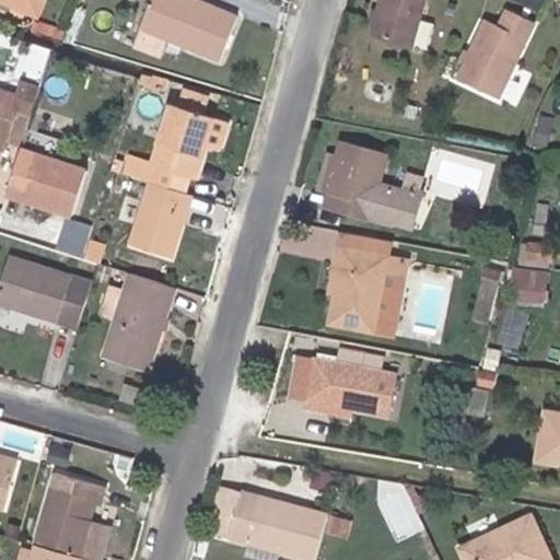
[(44,0),(0,0),(0,1),(37,16),(44,0)]
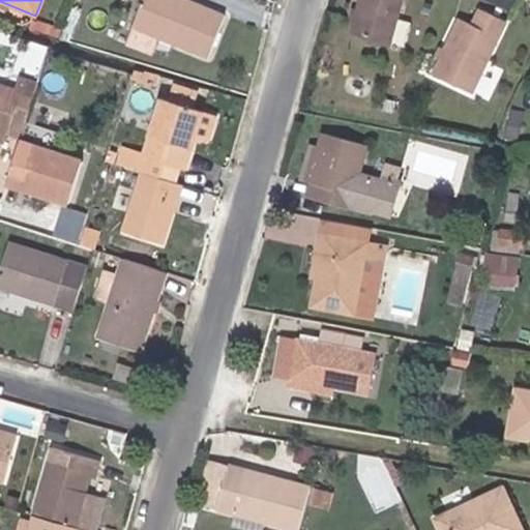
[(225,17),(185,0),(143,0),(126,43),(153,54),(159,38),(208,57),(225,17)]
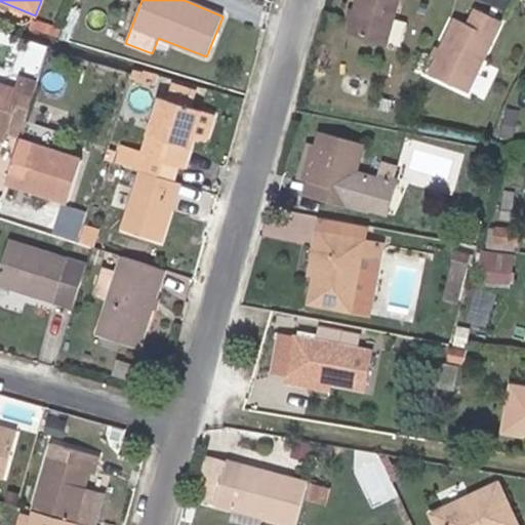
[(387,44),(399,0),(356,0),(354,9),(351,19),(348,33),(387,44)]
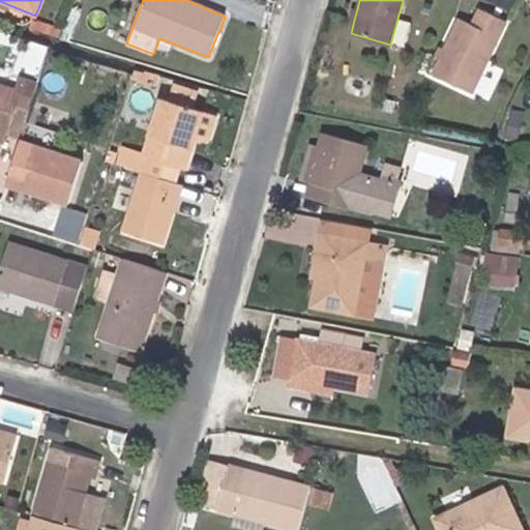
[(354,20),(357,9),(351,8),(349,19),(354,20)]
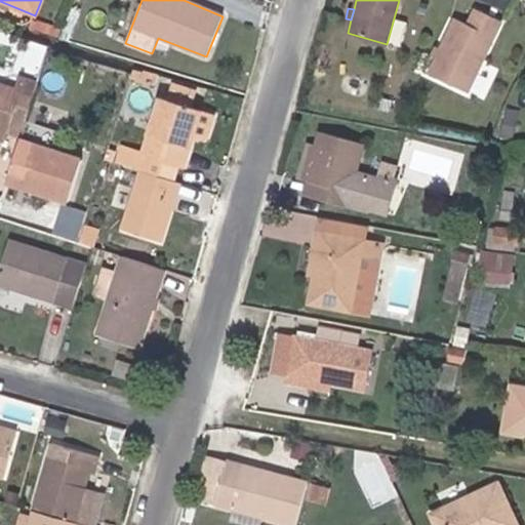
[(494,37),(501,22),(474,8),(466,24),(494,37)]
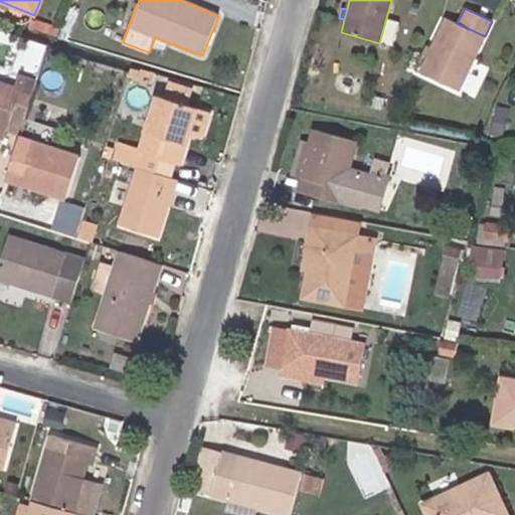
[(459,91),(485,36),(457,23),(447,17),(433,47),(427,58),(420,72),(459,91)]
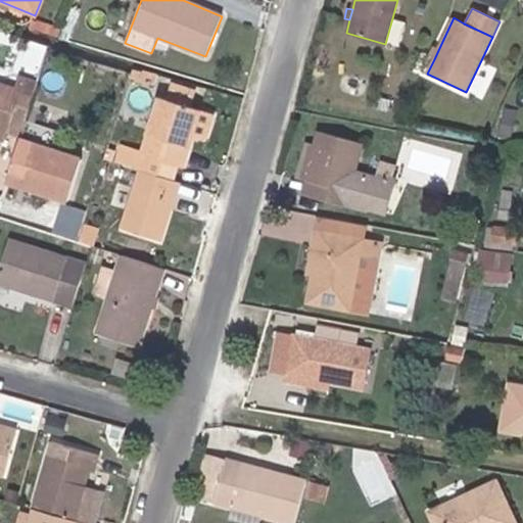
[(434,59),(439,48),(433,46),(428,56),(434,59)]
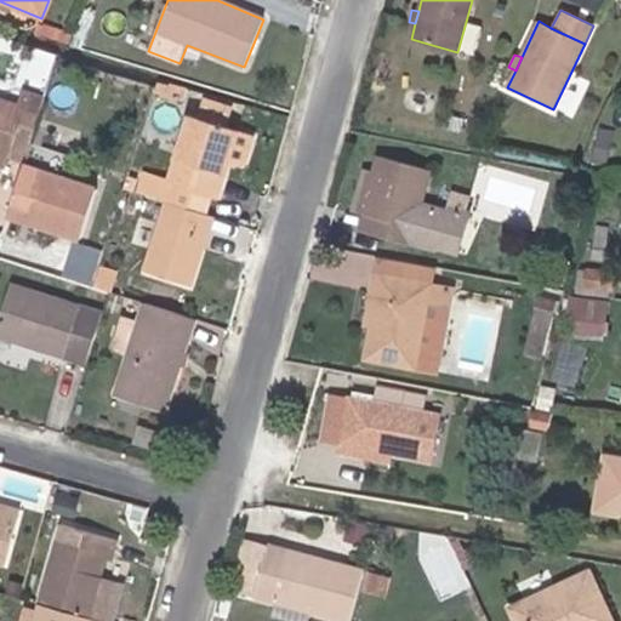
[(575,73),(560,108),(575,114),(590,78),(575,73)]
